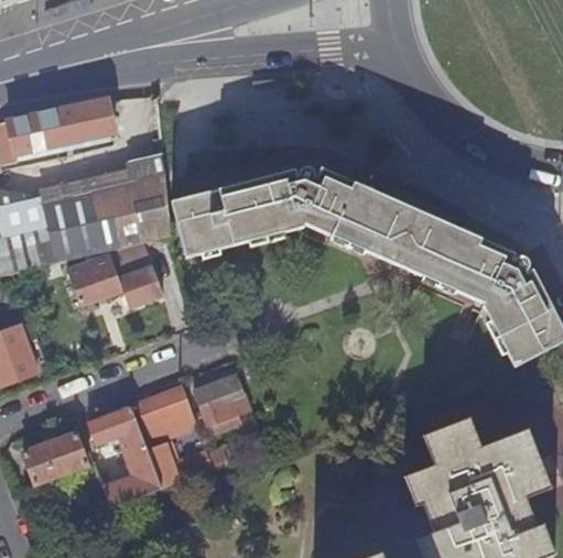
[(108,96),(57,107),(64,139),(111,128),(114,121),(108,96)]
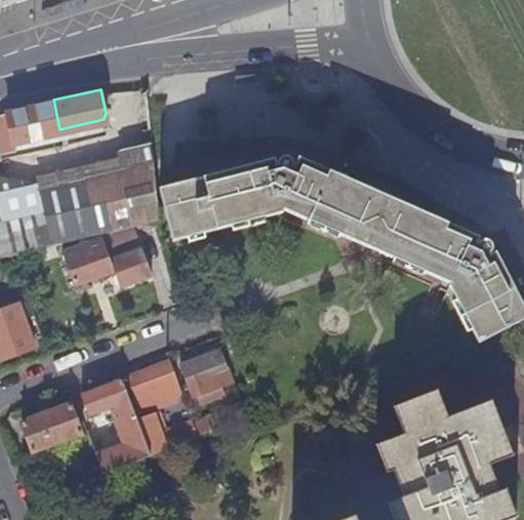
[(59,129),(53,100),(0,111),(0,129),(10,128),(13,140),(59,129)]
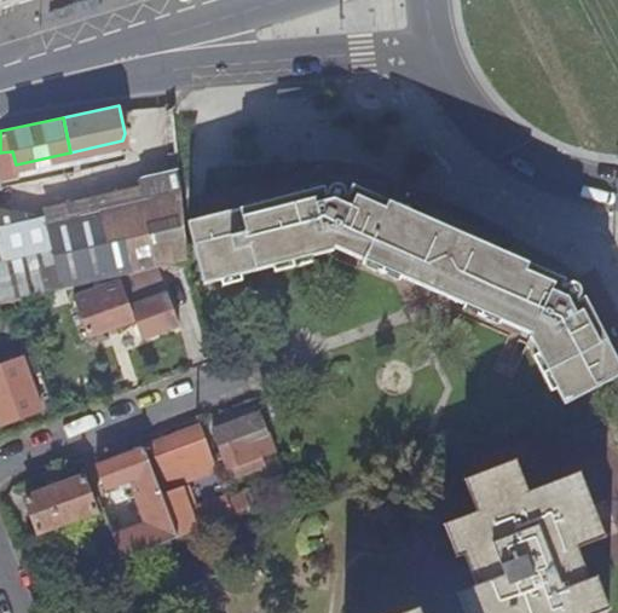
[(168,180),(169,192),(48,221),(53,244),(63,282),(68,282),(119,269),(132,266),(157,260),(185,254),(186,254),(183,218),(180,190),(179,178),(168,180)]
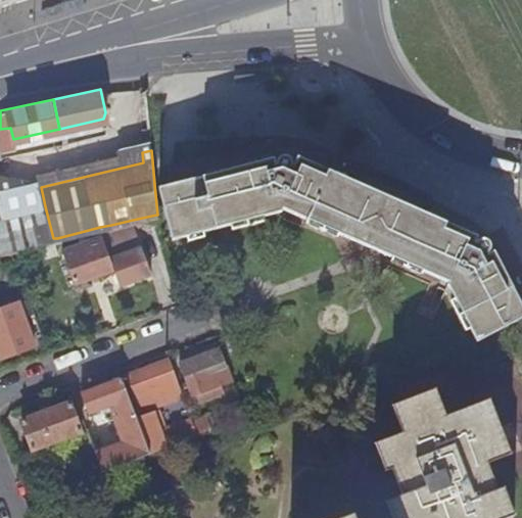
[(264,157),(159,184),(174,236),(282,208),(284,205),(448,279),(447,282),(476,338),(521,316),(521,304),(497,259),(490,261),(486,250),(488,249),(489,247),(490,245),(491,243),(490,241),(490,239),(488,238),(486,236),(485,235),(483,235),(481,235),(479,236),(476,237),(475,240),(474,240),(455,231),(459,225),(317,161),(315,167),(295,158),(293,162),(292,162),(292,161),(293,158),(292,156),(291,154),(290,153),(288,152),(287,152),(285,151),(283,151),(281,152),(279,154),(278,156),(277,159),(277,161),(275,161),(274,162),(271,162),(268,163),(267,163),(266,160),(265,157),(264,157)]
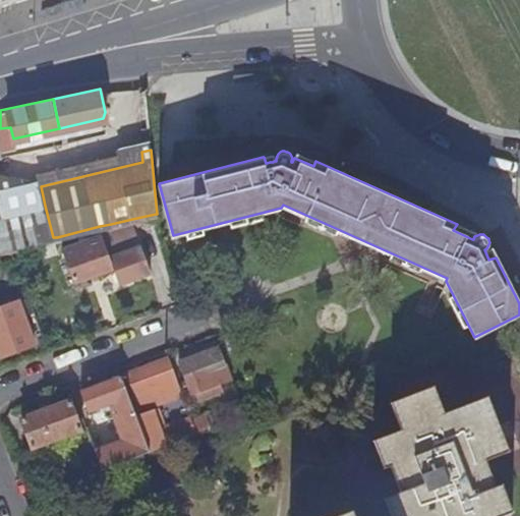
[(53,237),(45,206),(0,216),(0,249),(12,247),(53,237)]
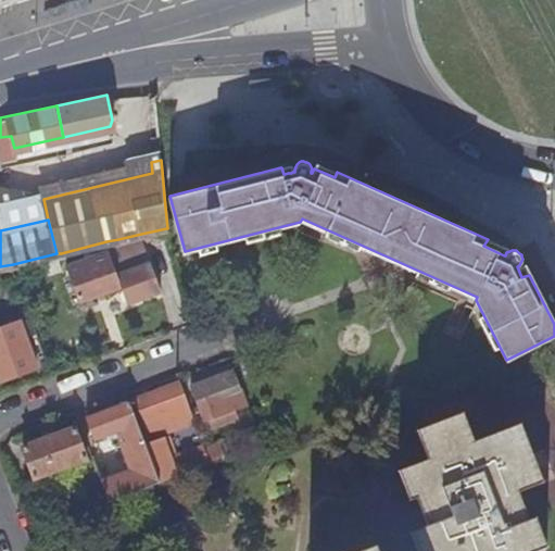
[(66,262),(79,298),(122,282),(128,298),(161,286),(141,234),(118,239),(106,241),(109,246),(66,262)]
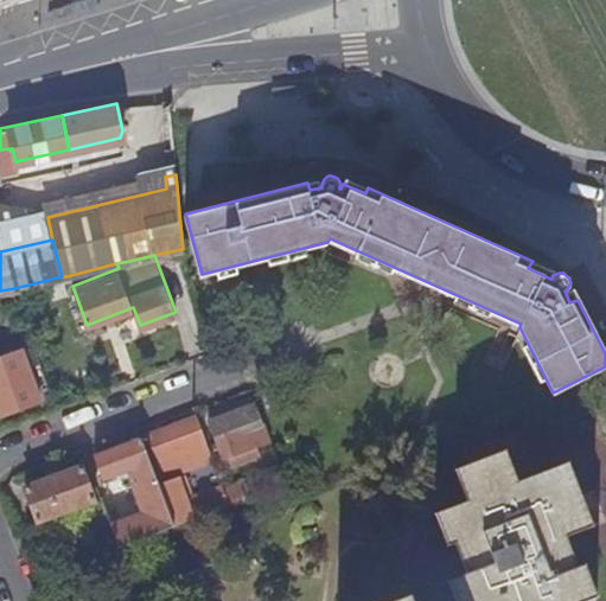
[(40,397),(23,346),(0,355),(0,408),(1,411),(40,397)]
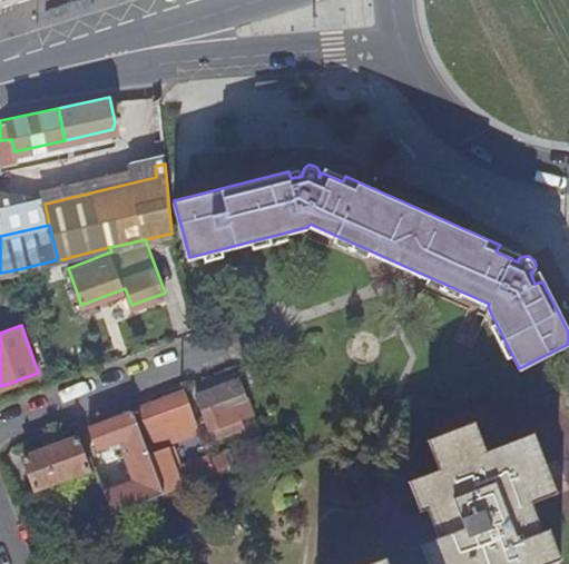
[(209,426),(252,409),(239,373),(195,389),(209,426)]
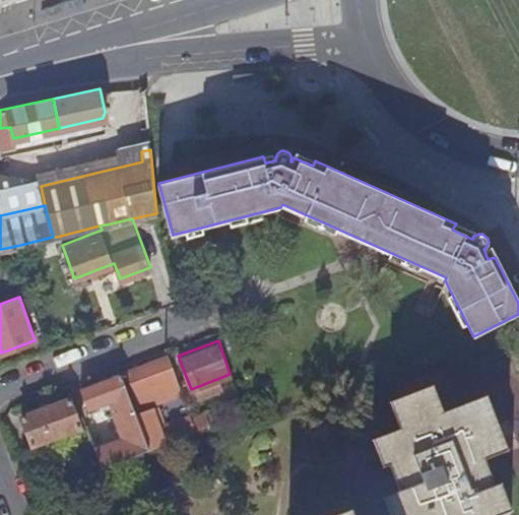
[(175,373),(168,355),(127,370),(134,388),(151,382),(156,397),(175,390),(169,375),(175,373)]
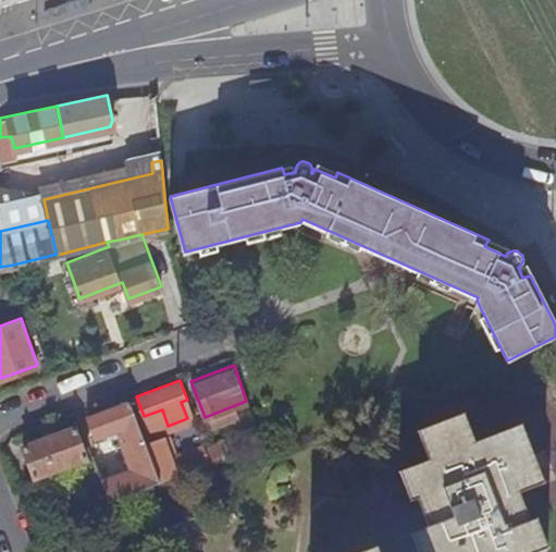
[(146,443),(130,399),(86,415),(94,436),(121,427),(134,463),(100,477),(110,501),(111,500),(159,479),(153,466),(146,443)]
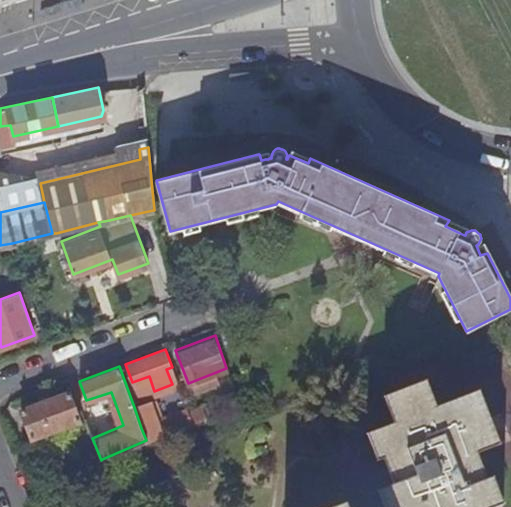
[(503,441),(482,387),(440,403),(430,377),(386,393),(396,419),(369,430),(380,458),(386,455),(396,481),(379,487),(386,506),(352,506),(349,499),(327,506),(489,506),(505,501),(495,474),(489,476),(488,473),(480,450),(492,445),(503,441)]
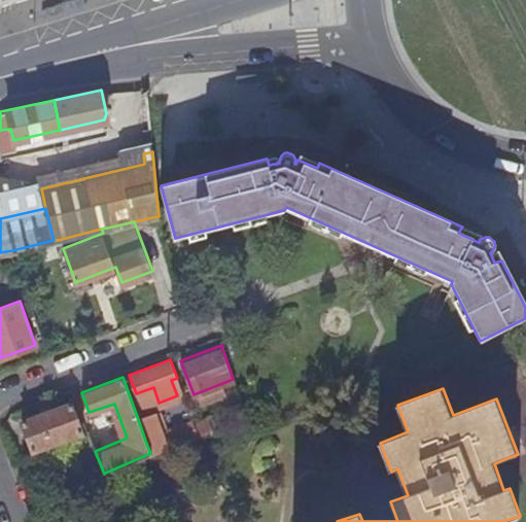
[(81,431),(70,403),(23,420),(33,450),(81,431)]
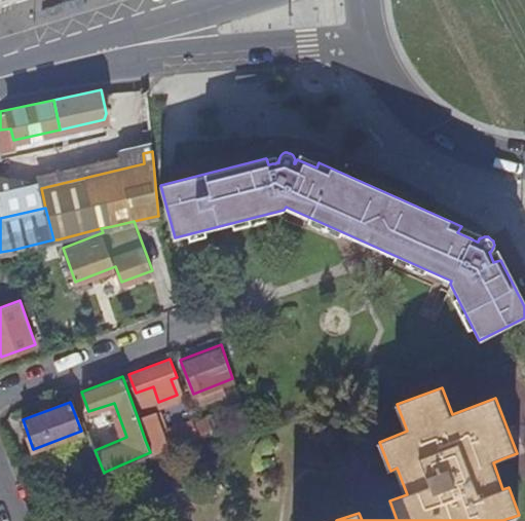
[(150,414),(138,418),(145,440),(157,436),(150,414)]
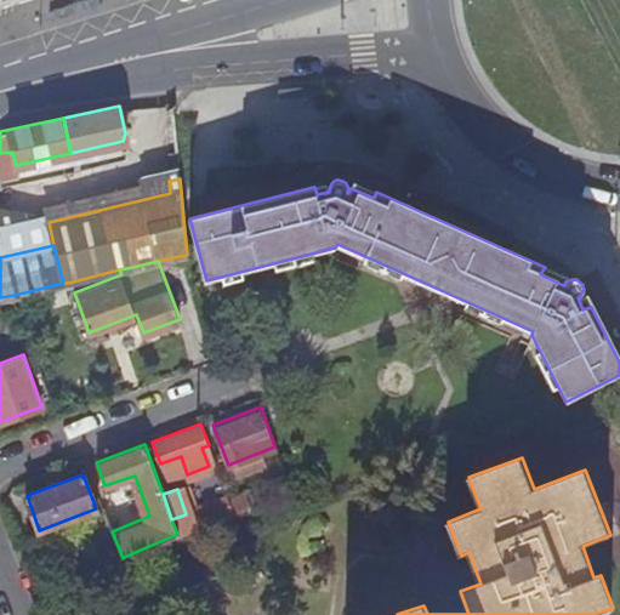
[(245,489),(228,495),(233,511),(251,504),(245,489)]
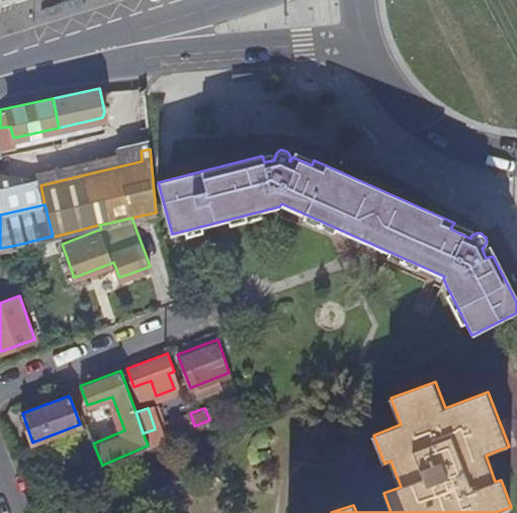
[(58,484),(102,465),(93,443),(89,433),(71,439),(80,463),(67,467),(67,471),(55,477),(58,484)]
